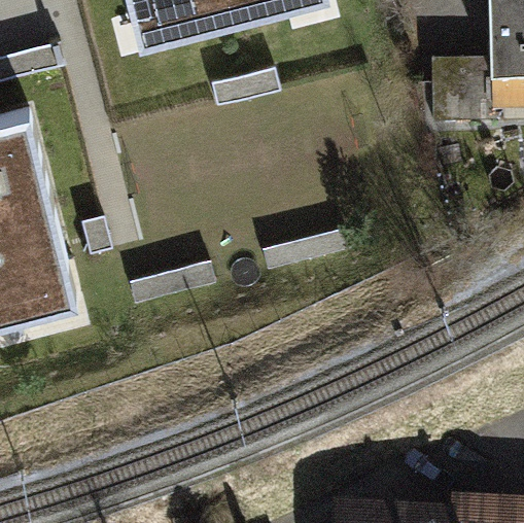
[(325,0),(131,0),(143,48),(326,2),(325,0)]
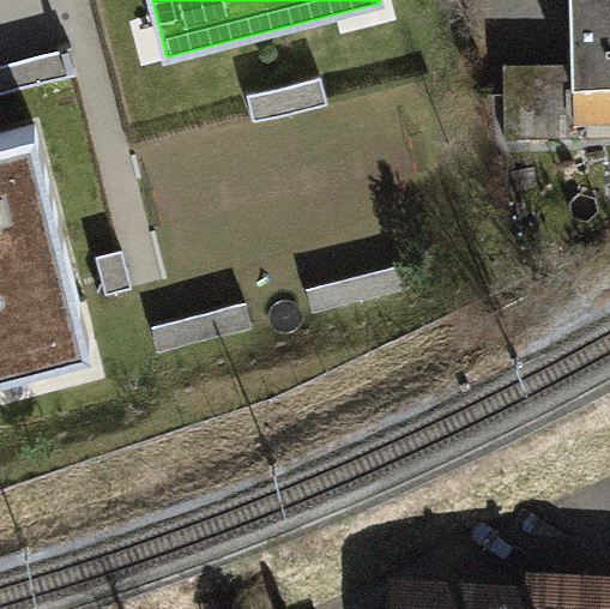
[(609,0),(569,0),(572,68),(572,84),(609,84),(609,0)]
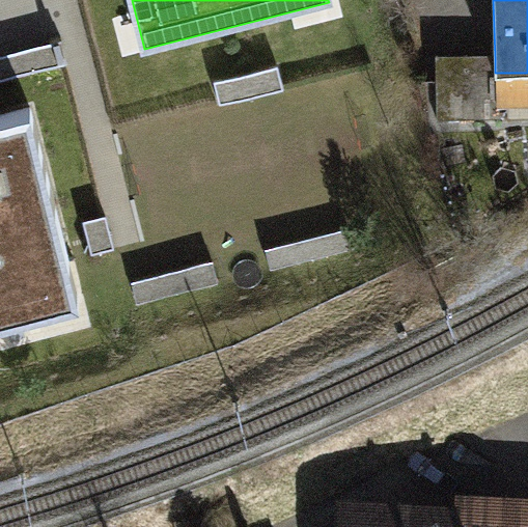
[(56,39),(0,53),(0,78),(62,63),(56,39)]
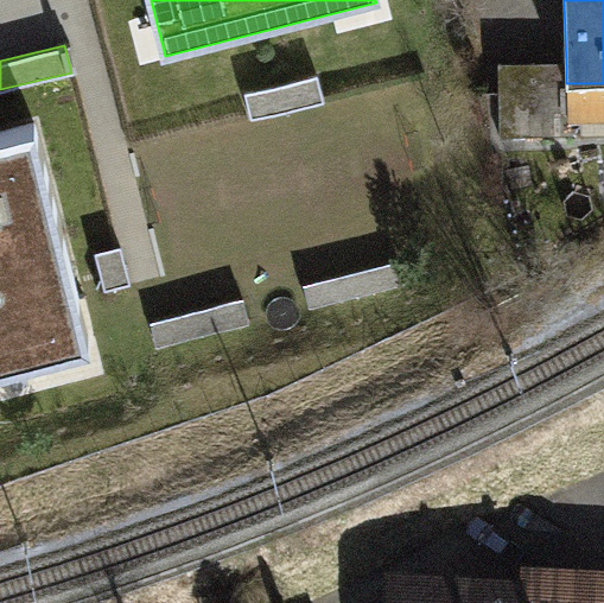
[(603,83),(566,83),(566,68),(498,68),(498,141),(568,141),(568,125),(603,125),(603,83)]
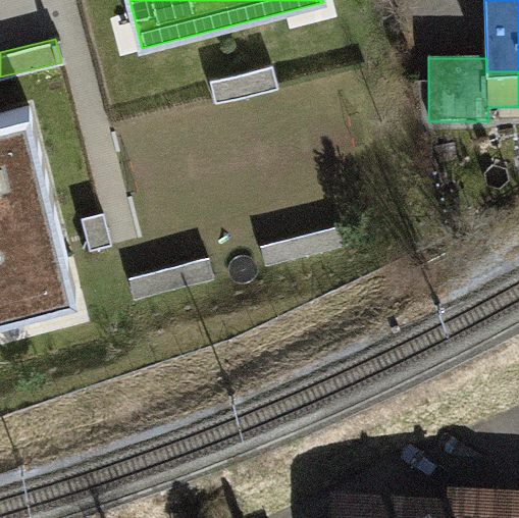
[(272,64),(208,81),(213,100),(277,84),(272,64)]
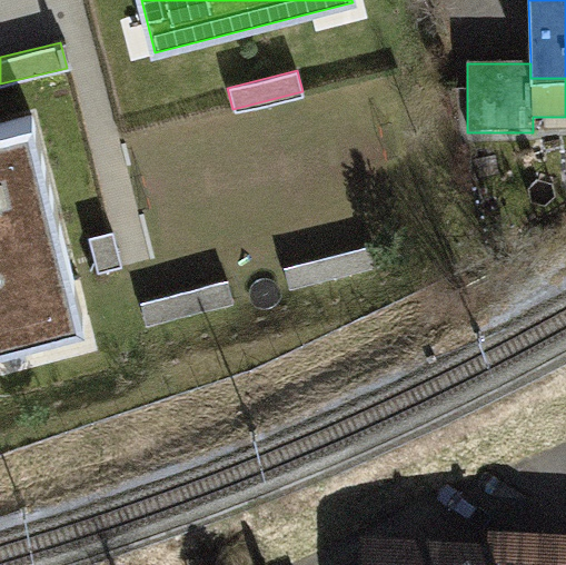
[(0,335),(83,314),(30,118),(0,126),(0,335)]
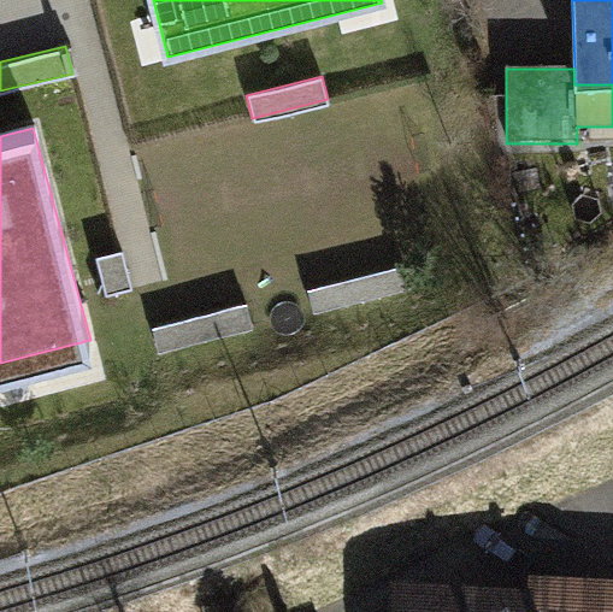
[(119,254),(95,262),(104,295),(129,288),(119,254)]
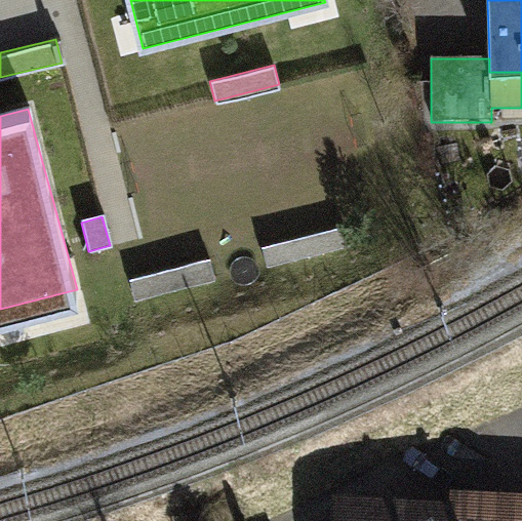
[(263,247),(268,268),(348,246),(343,227),(263,247)]
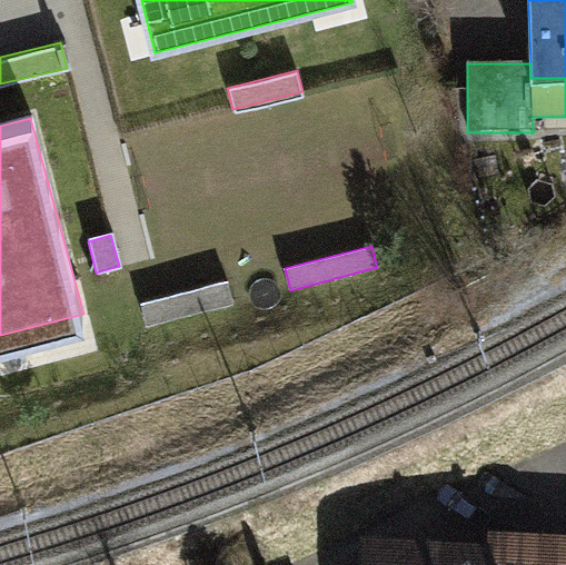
[(141,305),(147,326),(234,304),(228,283),(141,305)]
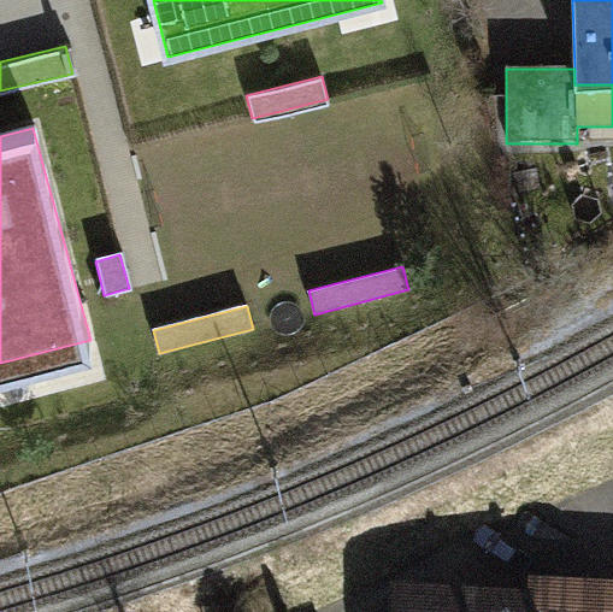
[(390,581),(388,611),(612,611),(612,582),(538,578),(538,588),(390,581)]
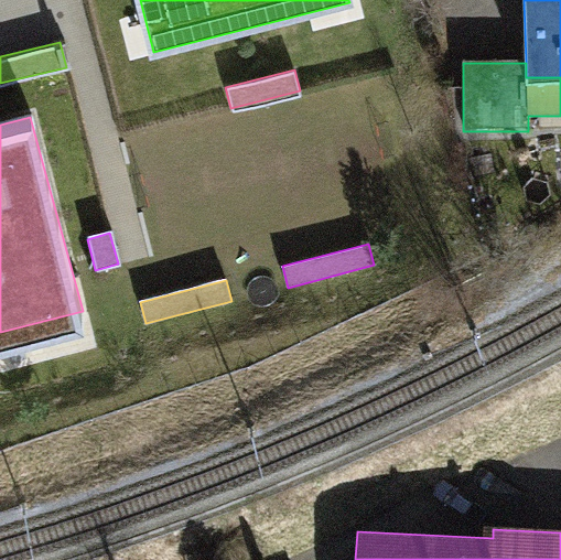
All buildings are outlined.
